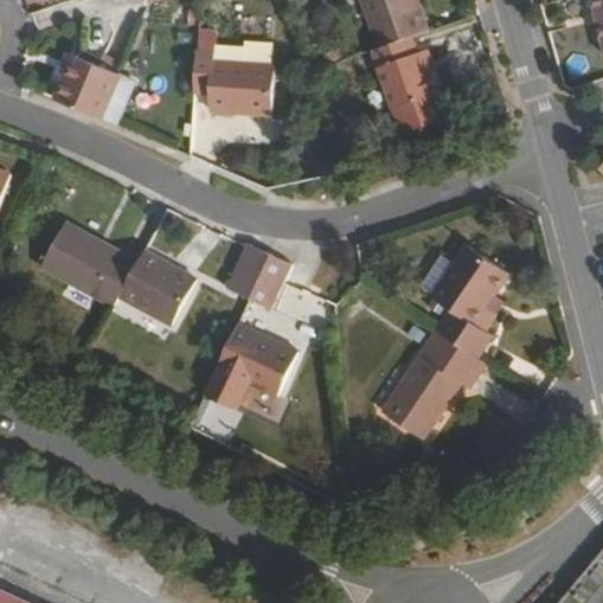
[(409,37),(427,31),(416,0),(360,0),(376,47),(409,37)]
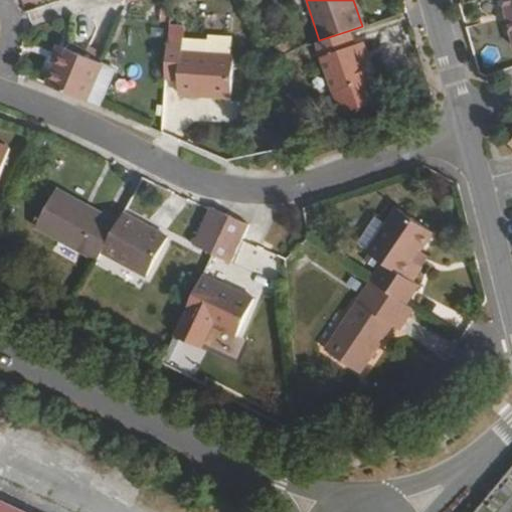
[(500,0),(511,47),(511,0),(500,0)]
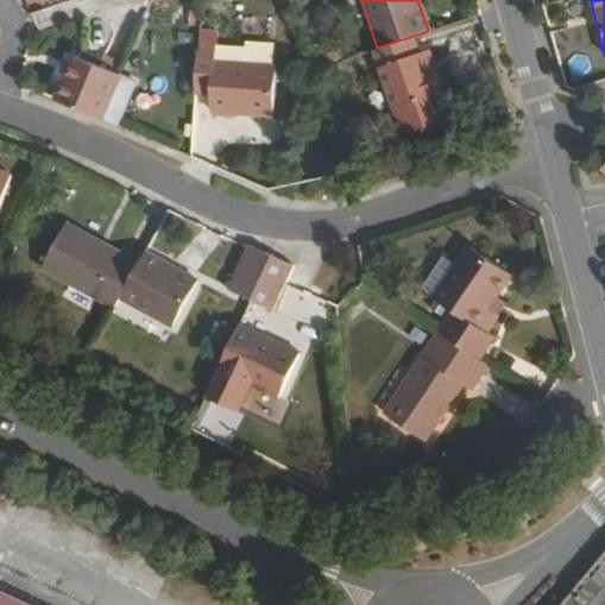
[(377,48),(370,51),(398,136),(442,120),(420,52),(415,54),(410,37),(377,48)]
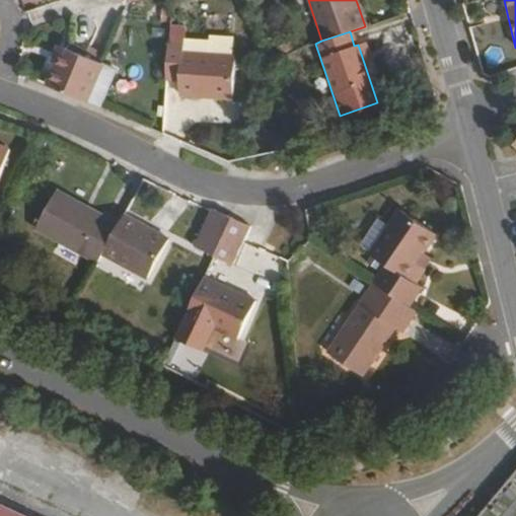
[(182,51),(232,54),(233,40),(183,38),(182,46),(182,51)]
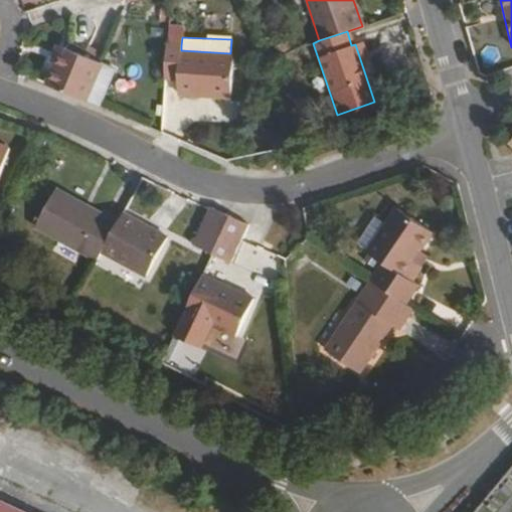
[(164,44),(162,79),(178,79),(178,93),(228,97),(230,53),(181,50),(181,45),(164,44)]
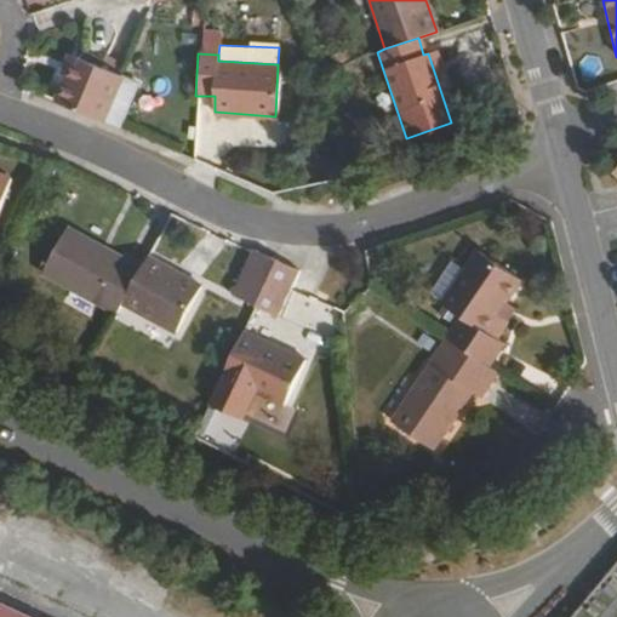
[(100,120),(116,75),(69,55),(62,73),(64,75),(55,100),(55,102),(100,120)]
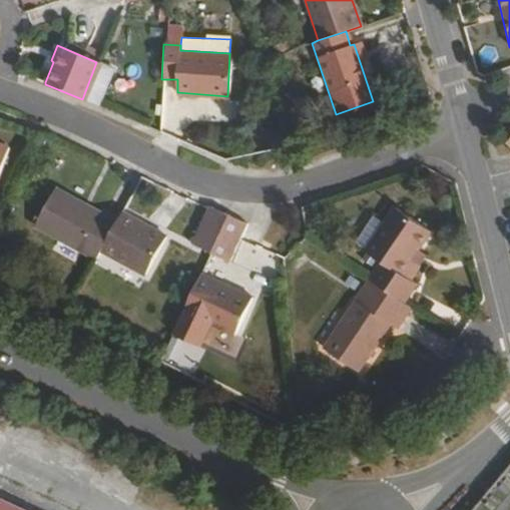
[(82,99),(95,105),(110,68),(96,62),(82,99)]
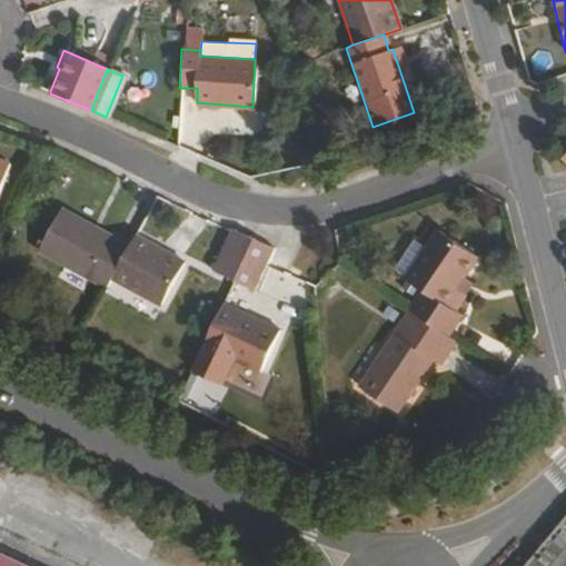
[(37,249),(103,288),(109,277),(129,240),(111,230),(108,235),(59,207),(37,249)]
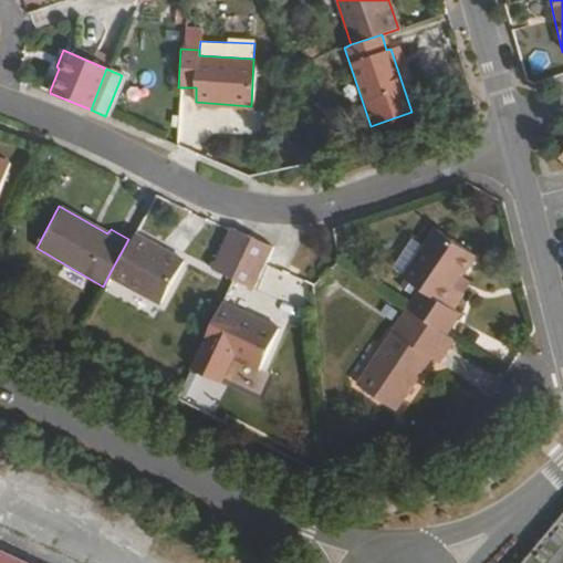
[(407,305),(408,306),(444,331),(460,309),(454,302),(462,289),(451,281),(460,269),(476,248),(437,221),(419,248),(403,272),(419,285),(407,305)]
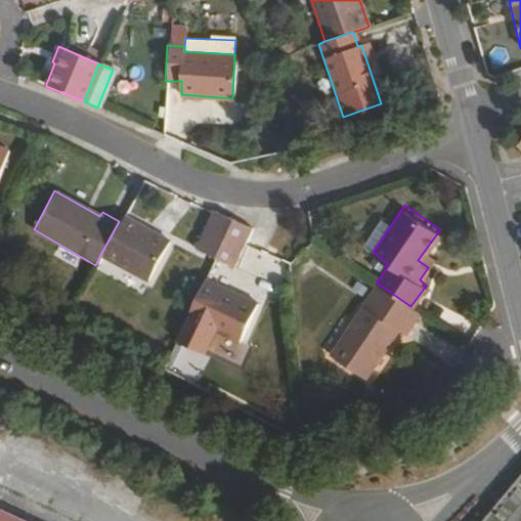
[(197,247),(214,255),(232,217),(215,209),(214,211),(197,247)]
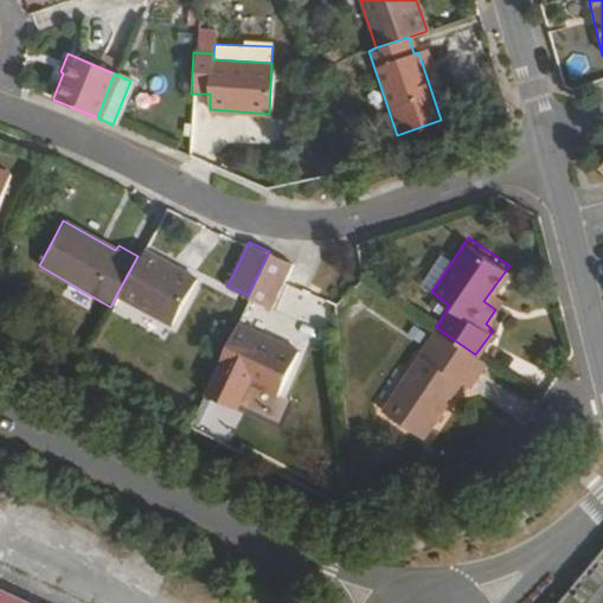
[(138,256),(116,295),(171,325),(193,281),(142,250),(138,256)]
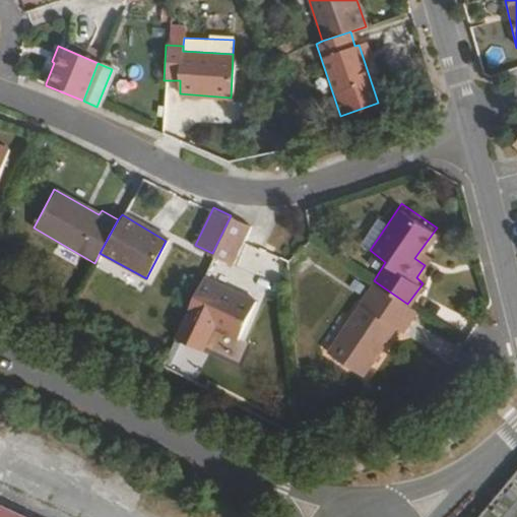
[(231,262),(242,238),(249,224),(231,215),(212,253),(231,262)]
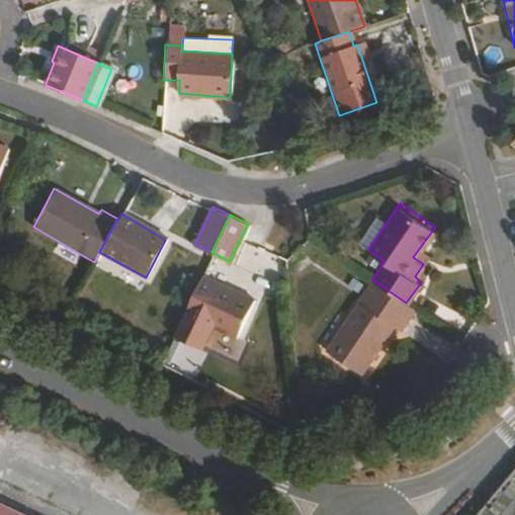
[(356,242),(368,249),(383,227),(371,219),(356,242)]
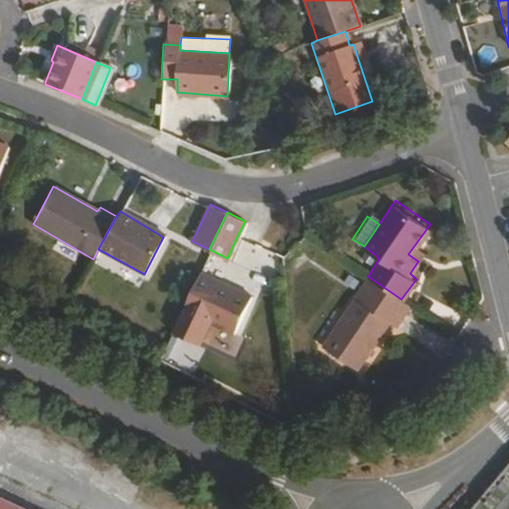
[(408,254),(418,261),(426,249),(416,243),(408,254)]
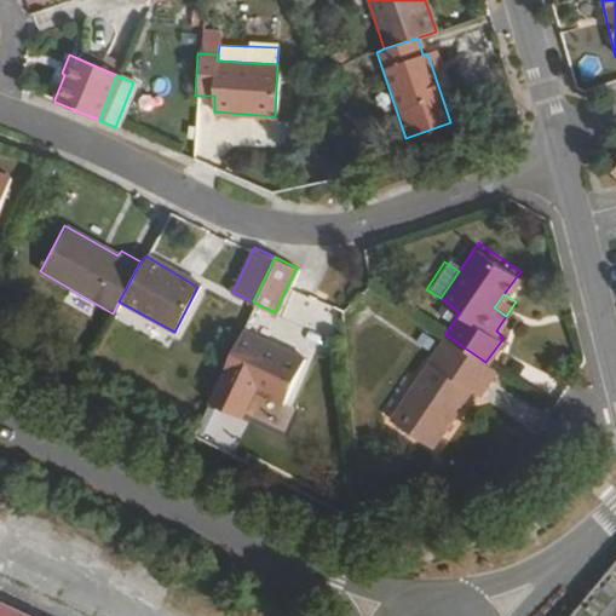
[(240,330),(219,373),(277,401),(299,360),(240,330)]
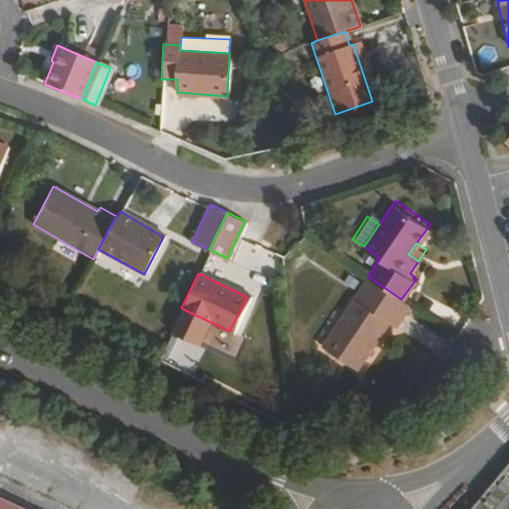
[(395,323),(408,303),(401,299),(369,277),(326,345),(357,367),(389,319),(395,323)]
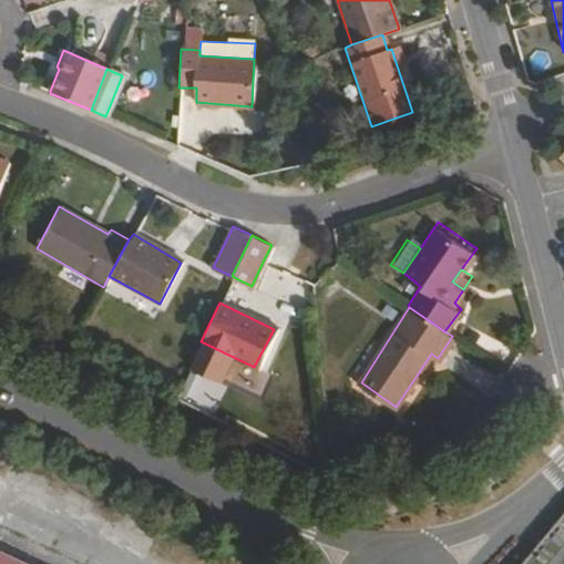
[(0,563),(20,563),(0,554),(0,563)]
